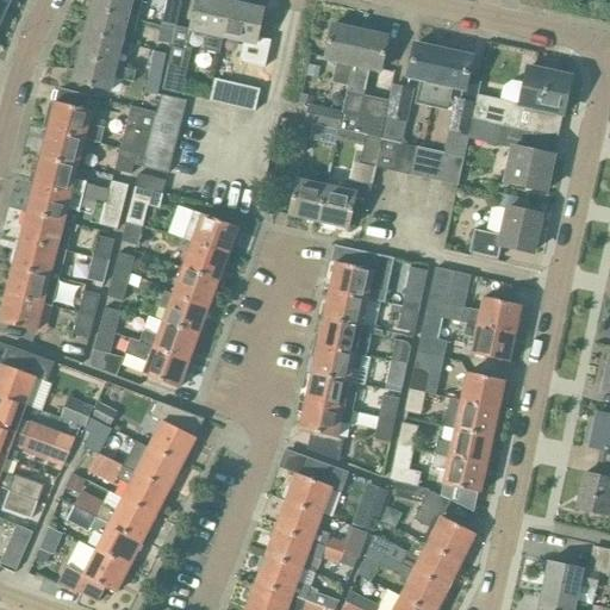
[(0,0),(0,24),(11,2),(6,0),(0,0)]
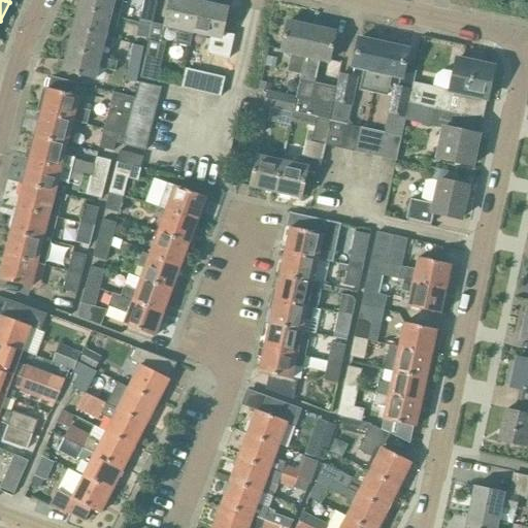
[(72,0),(71,7),(78,8),(78,9),(120,20),(124,0),(72,0)]
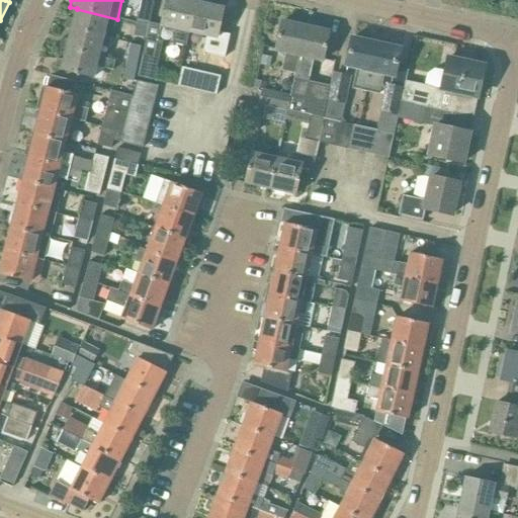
[(150,22),(149,26),(147,38),(146,37),(138,77),(155,81),(164,41),(159,39),(163,26),(176,29),(173,45),(186,47),(189,32),(190,32),(196,3),(181,0),(168,0),(163,24),(151,22),(150,22)]
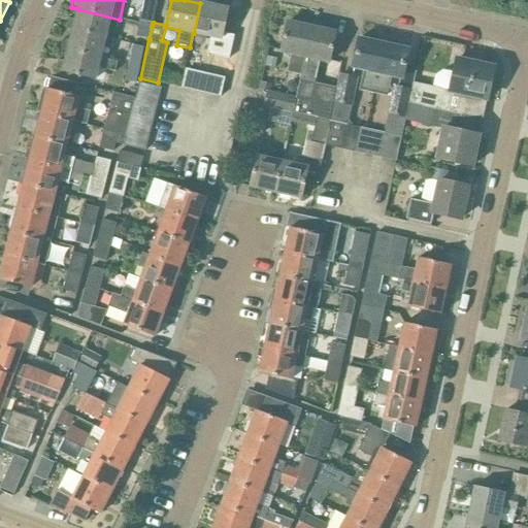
[(139,24),(152,27),(153,23),(154,23),(158,4),(144,1),(139,24)]
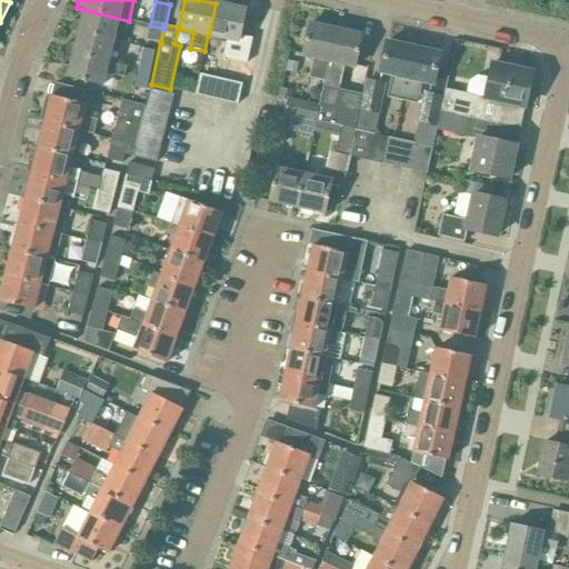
[(216,3),(209,36),(240,42),(247,10),(216,3)]
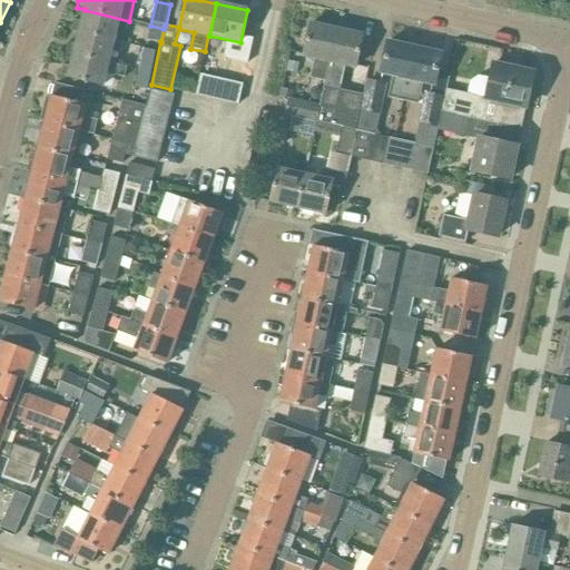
[(129,21),(85,10),(81,21),(74,19),(71,31),(79,32),(115,41),(118,30),(126,32),(129,21)]
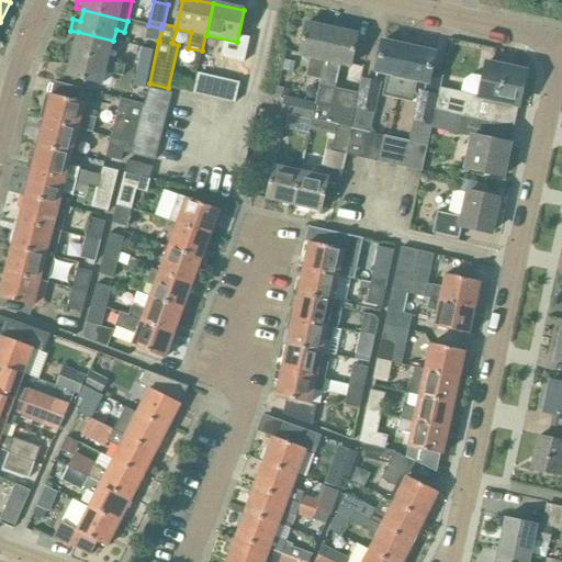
[(322,80),(334,30),(307,24),(301,55),(311,57),(306,77),(321,80),(322,80)]
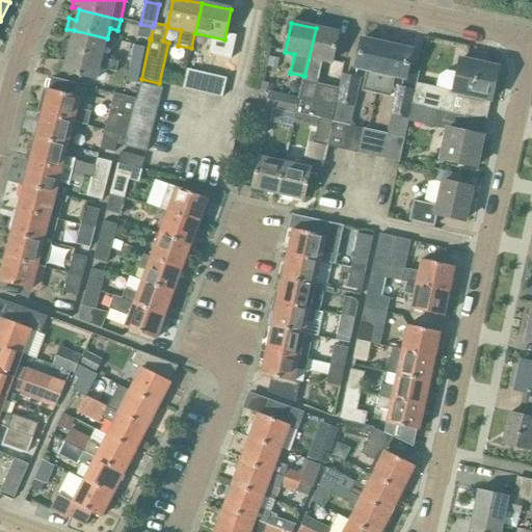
[(151,40),(153,27),(140,24),(138,36),(150,38),(151,40)]
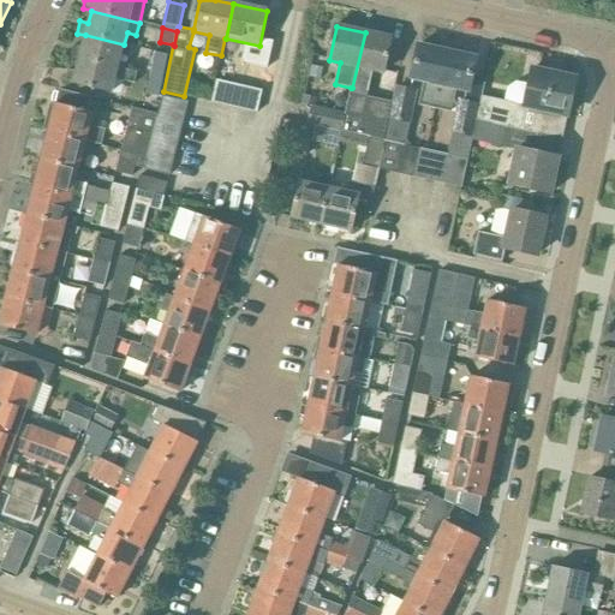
[(346,113),(342,132),(383,142),(388,118),(364,113),(370,89),(375,70),(386,72),(393,39),(365,33),(352,88),(351,88),(346,113)]
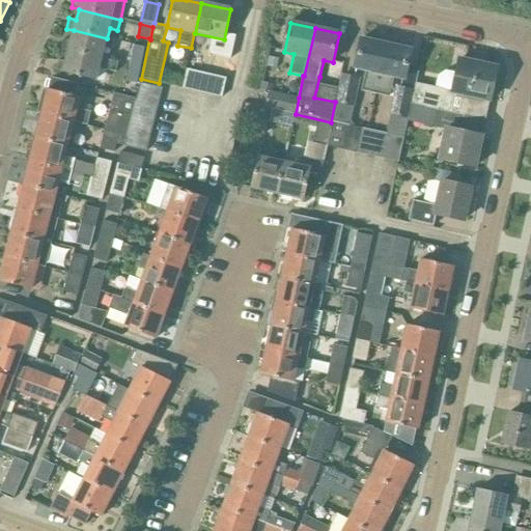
[(67,52),(102,60),(104,50),(112,52),(115,40),(107,38),(74,30),(71,42),(63,39),(61,50),(67,52)]
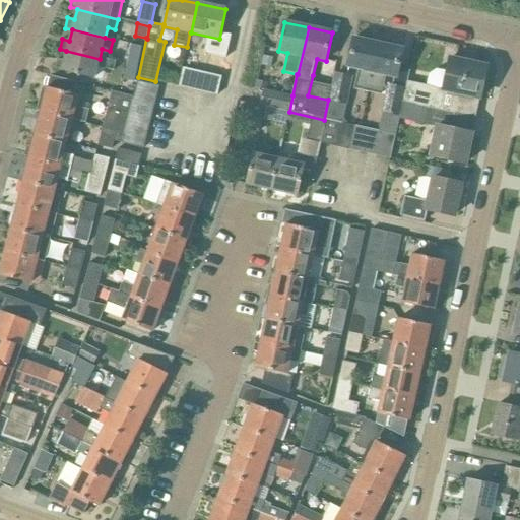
[(369,92),(380,43),(356,38),(349,67),(361,70),(356,89),(369,92)]
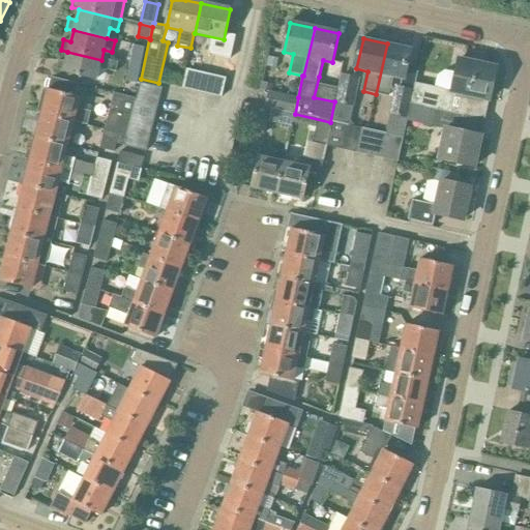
[(412,50),(387,43),(376,94),(389,97),(394,77),(405,80),(412,50)]
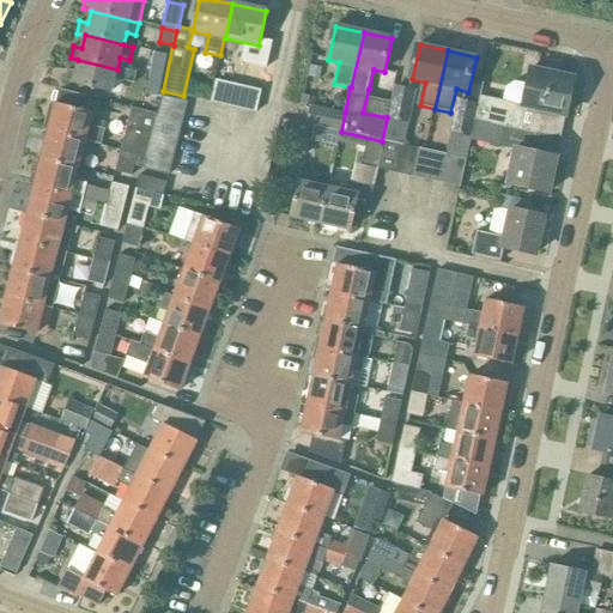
[(150,77),(162,80),(167,55),(155,53),(150,77)]
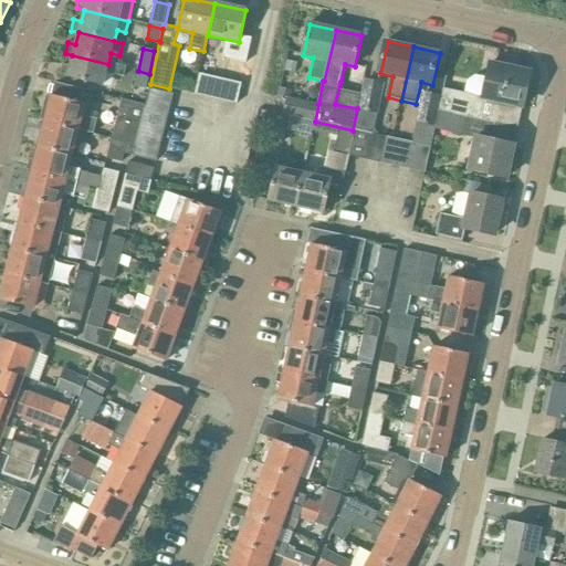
[(127,69),(108,64),(72,55),(70,66),(62,64),(59,75),(103,86),(105,74),(124,80),(127,69)]
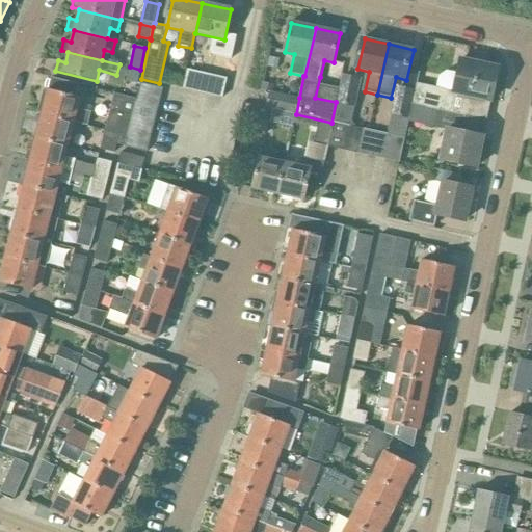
[(418,83),(416,90),(414,102),(467,113),(470,97),(491,101),(498,69),(462,60),(455,91),(418,83)]
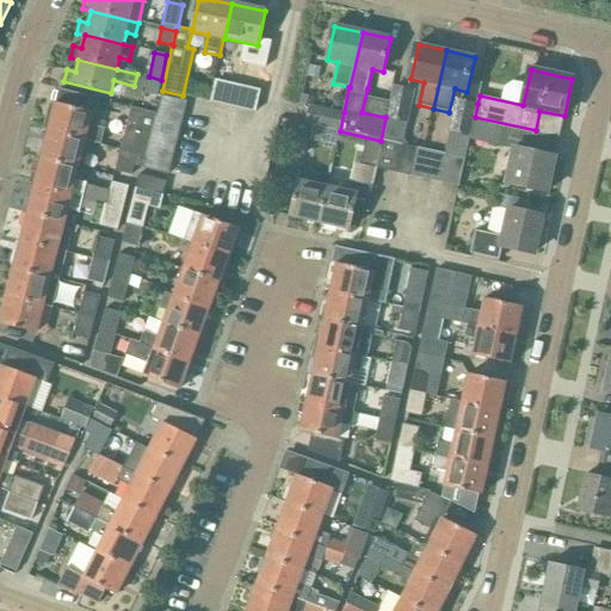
[(156,100),(161,80),(149,76),(144,98),(156,100)]
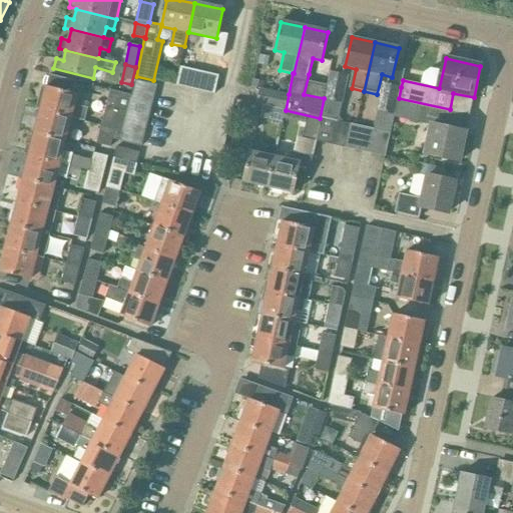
[(185,68),(181,86),(214,94),(218,76),(185,68)]
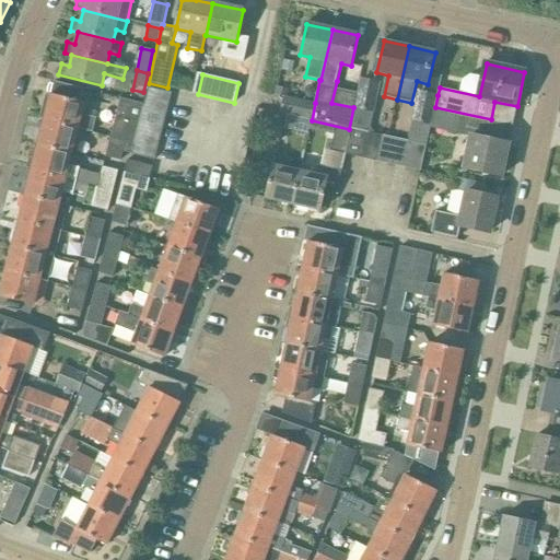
[(351,129),(366,132),(369,133),(369,132),(373,113),(374,113),(382,82),(361,78),(359,85),(353,107),(349,129),(351,129)]
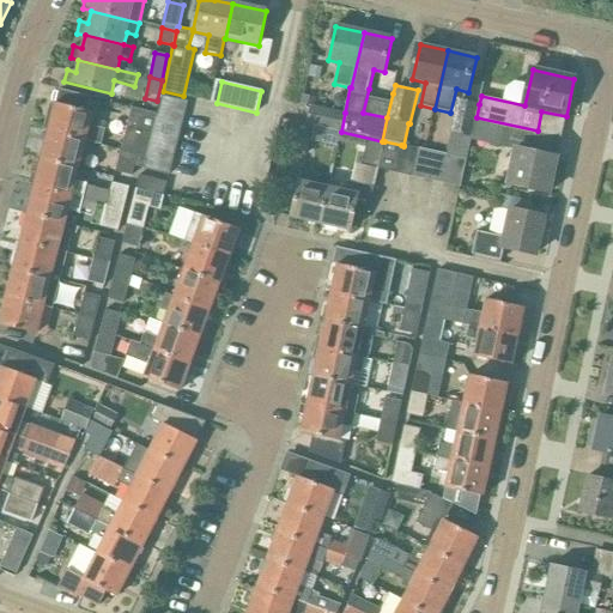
[(159,108),(184,115),(188,102),(162,96),(159,108)]
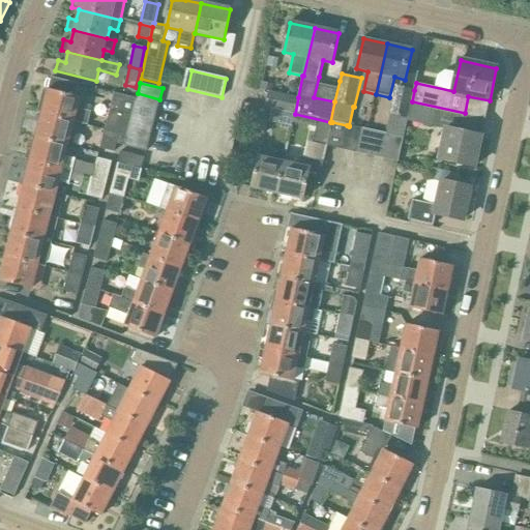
[(387,134),(389,134),(404,137),(407,121),(408,122),(412,101),(414,90),(398,87),(387,134)]
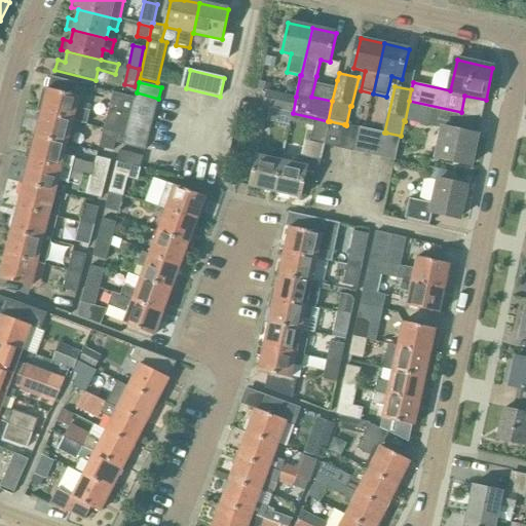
[(42,89),(39,100),(43,101),(40,113),(72,121),(87,124),(90,111),(76,107),(78,98),(46,89),(45,90),(42,89)]
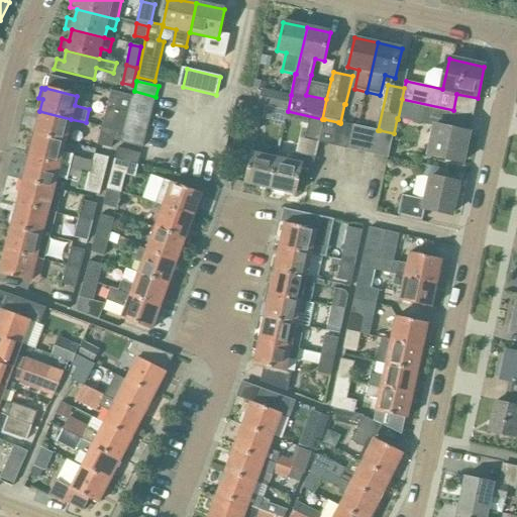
[(266,106),(288,111),(291,95),(262,88),(259,104),(266,106)]
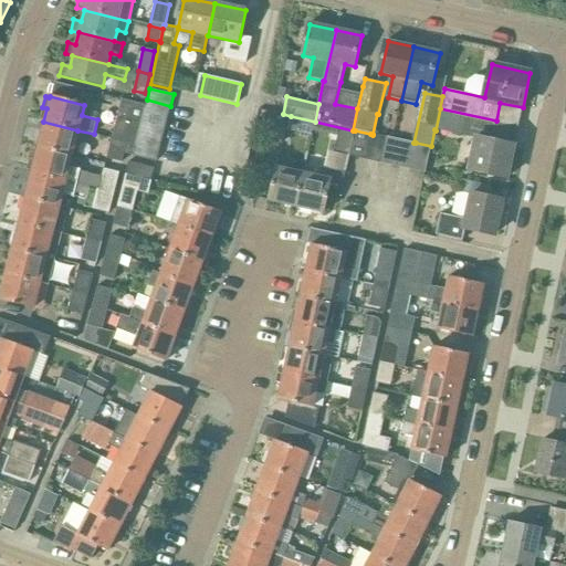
[(136,144),(138,133),(140,122),(144,111),(145,105),(122,98),(112,138),(127,142),(136,144)]
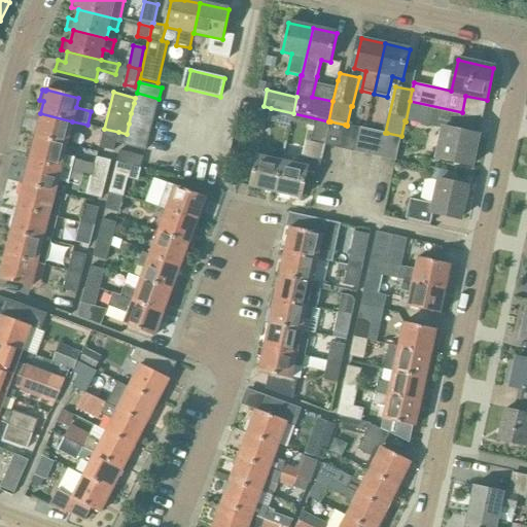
[(137,93),(135,98),(134,103),(156,109),(159,99),(137,93)]
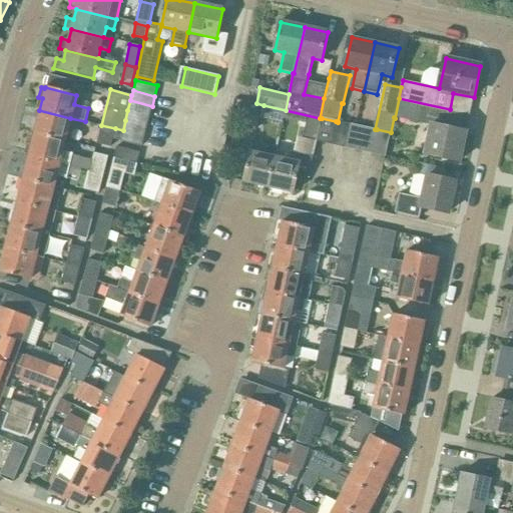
[(130,100),(127,110),(149,116),(152,106),(130,100)]
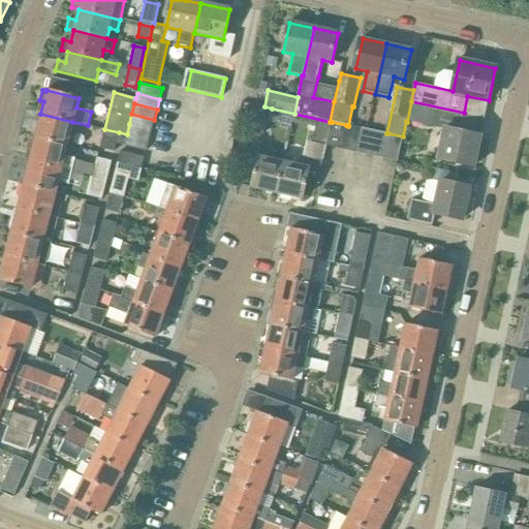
[(272,109),(265,106),(257,105),(251,130),(267,133),(272,109)]
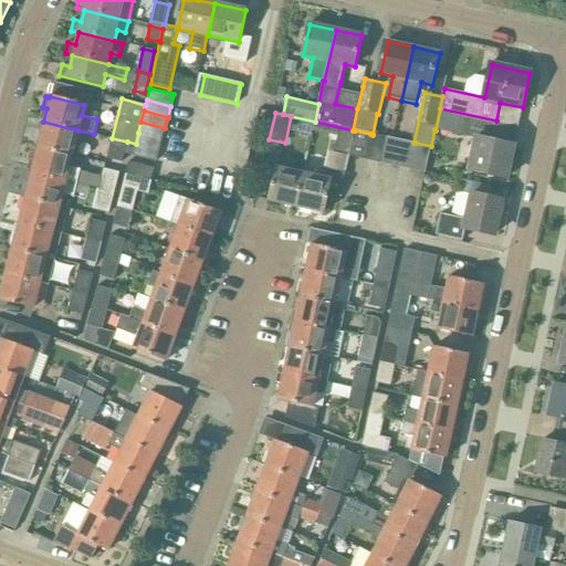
[(461,113),(457,135),(458,135),(477,139),(469,170),(506,178),(514,146),(492,140),(496,121),(461,113)]
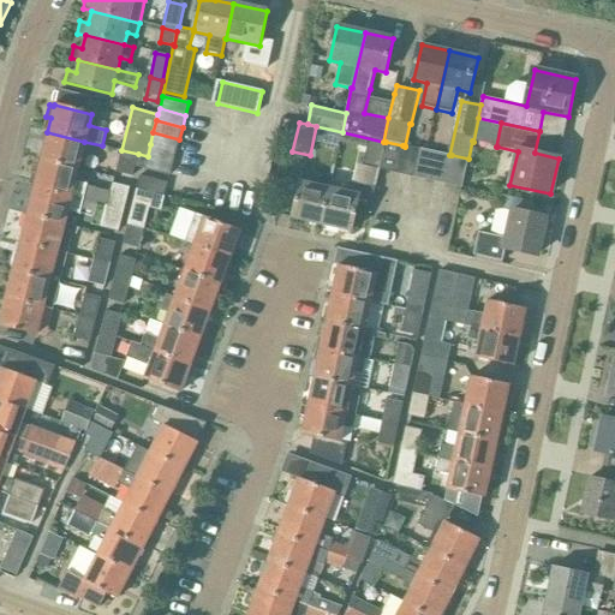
[(77,169),(84,142),(47,132),(40,160),(77,169)]
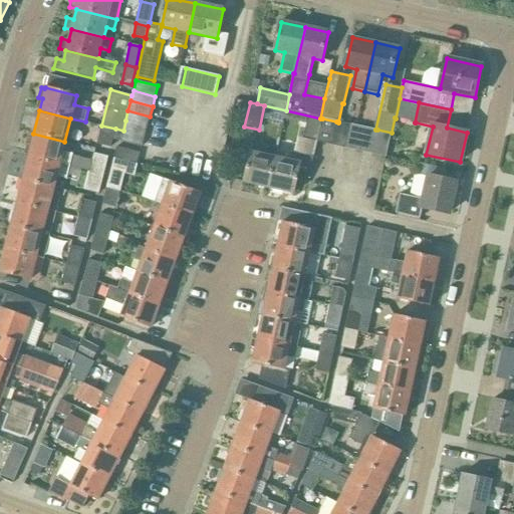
[(127,110),(125,120),(148,126),(150,116),(127,110)]
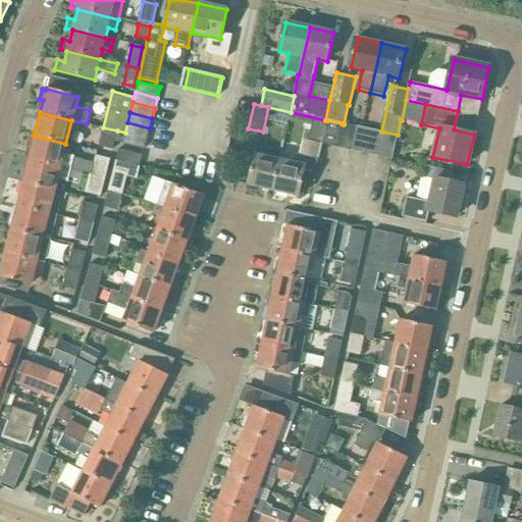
[(325,120),(291,112),(289,120),(312,125),(308,141),(322,144),(327,120),(325,120)]
